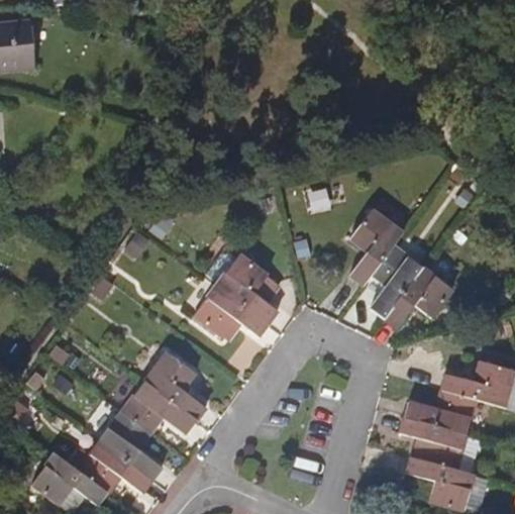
[(0,67),(30,65),(27,21),(0,23),(0,67)]
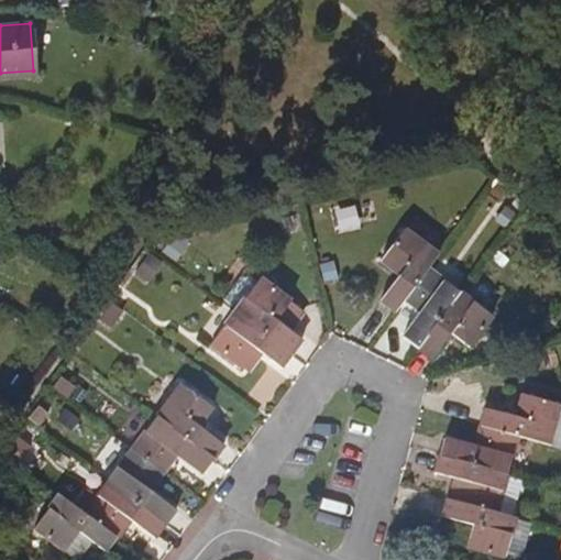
[(513,211),(503,202),(492,217),(502,224),(513,211)]
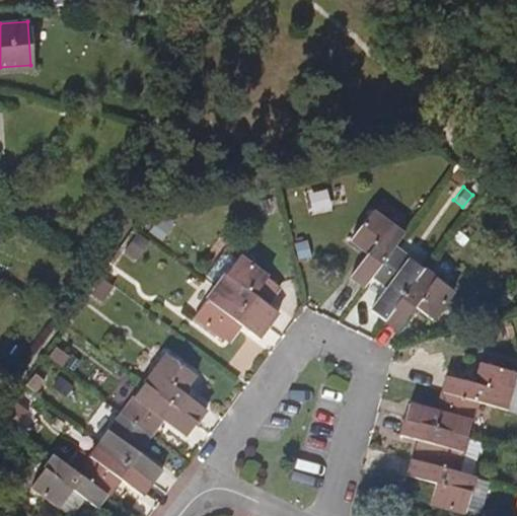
[(351,275),(364,285),(373,273),(394,245),(404,231),(374,209),(353,238),(369,249),(351,275)]
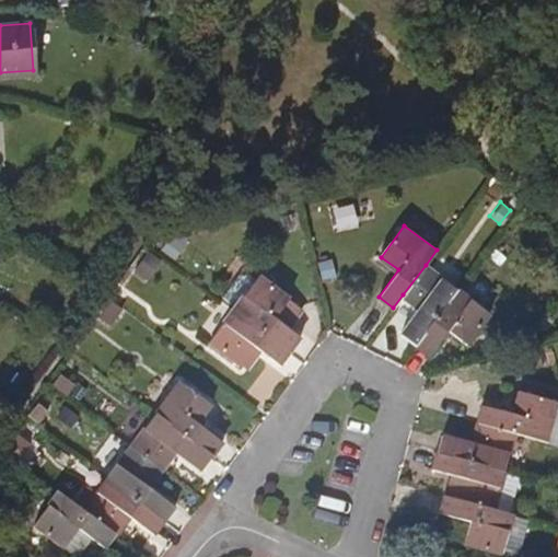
[(166,244),(178,254),(188,240),(177,232),(166,244)]
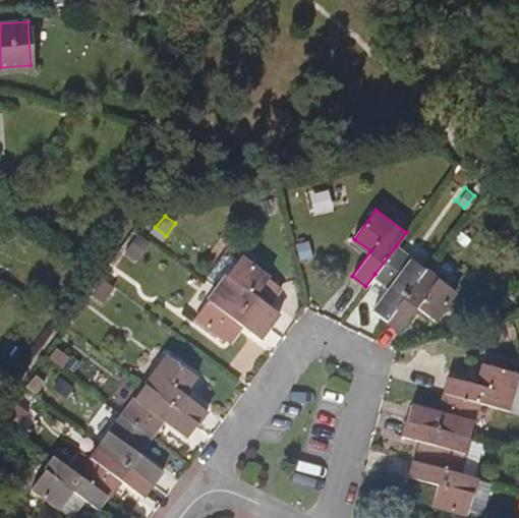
[(372,309),(386,320),(424,267),(396,246),(375,274),(391,285),(372,309)]
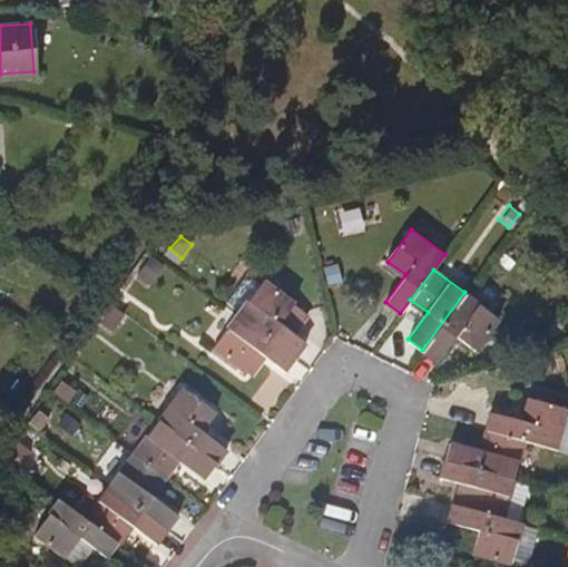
[(242,308),(238,313),(294,354),(305,341),(293,331),(307,313),(255,274),(247,275),(229,299),(242,308)]
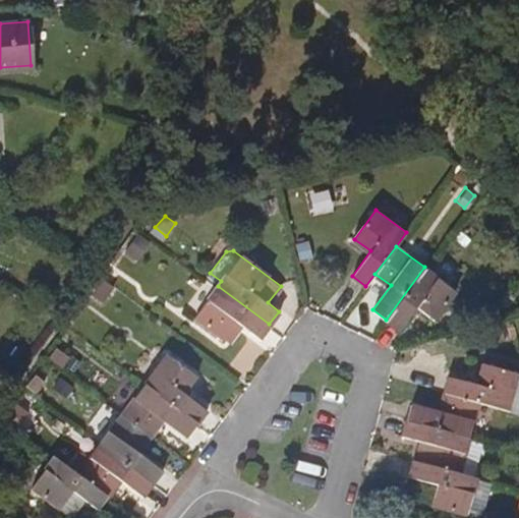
[(454,289),(424,267),(386,320),(400,329),(417,305),(434,318),(454,289)]
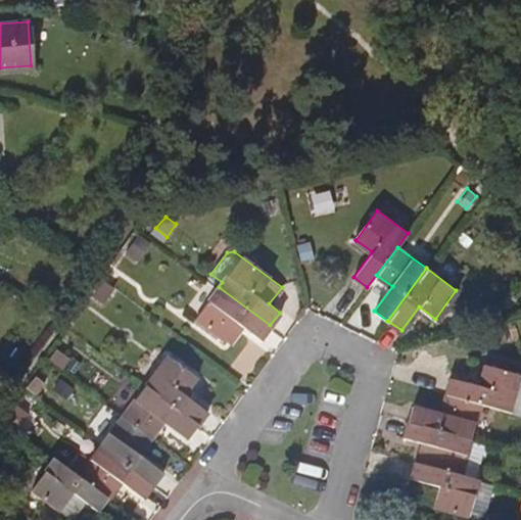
[(261,338),(270,325),(219,287),(197,317),(224,336),(236,321),(261,338)]
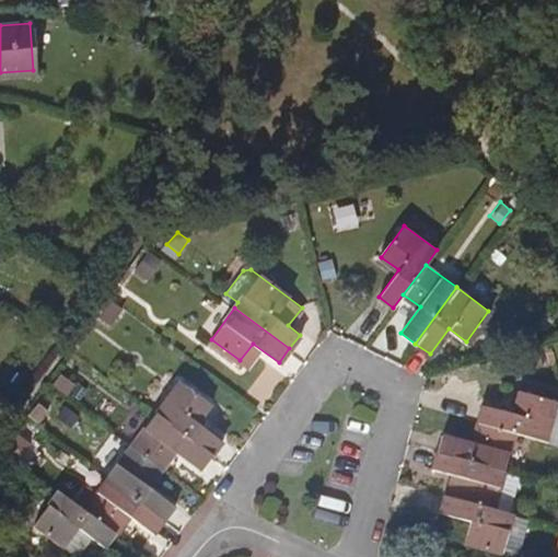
[(504,336),(490,339),(493,349),(507,347),(504,336)]
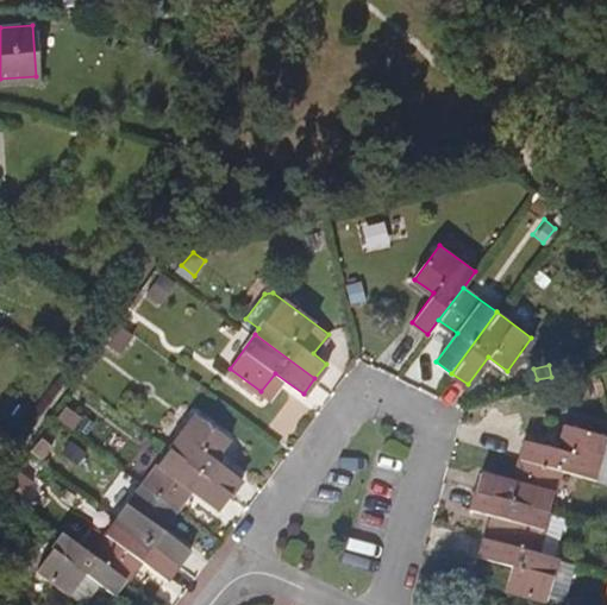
[(195,413),(169,448),(230,493),(242,479),(213,458),(227,436),(195,413)]
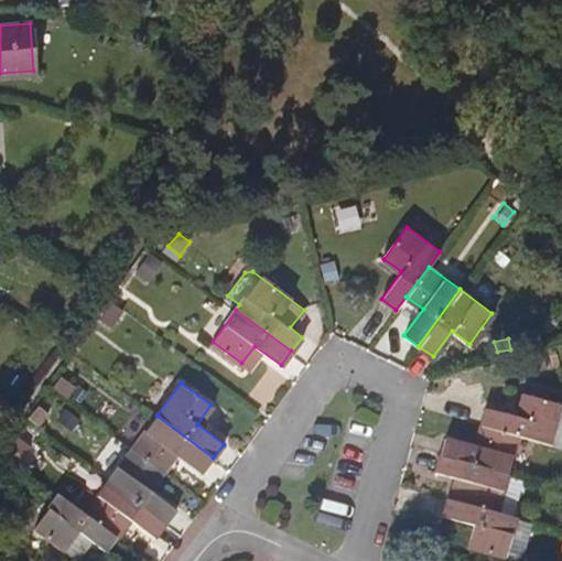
[(487,407),(483,424),(520,435),(561,446),(561,403),(526,395),(519,416),(487,407)]
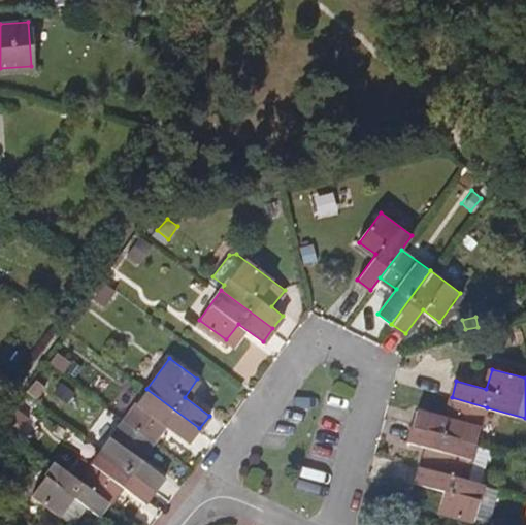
[(30,387),(40,396),(48,384),(38,374),(30,387)]
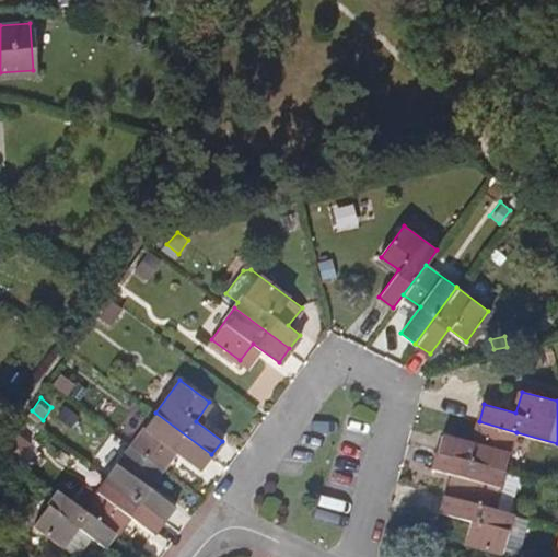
[(155,413),(131,444),(162,467),(174,450),(200,468),(211,454),(155,413)]
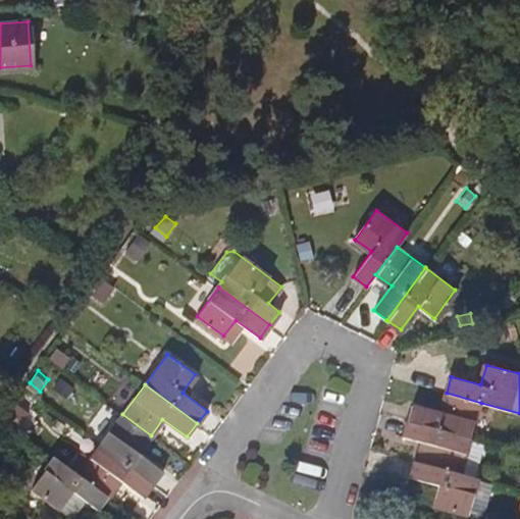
[(412,405),(408,420),(471,437),(481,403),(447,393),(442,412),(412,405)]
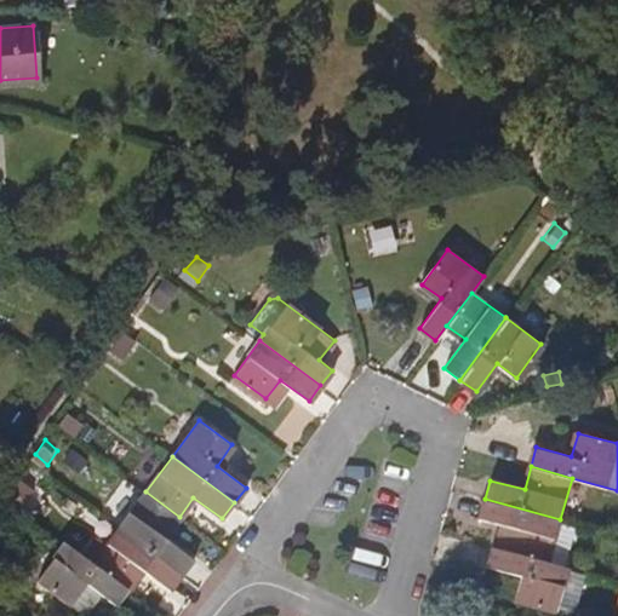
[(146,491),(119,528),(181,574),(193,558),(164,536),(179,517),(146,491)]
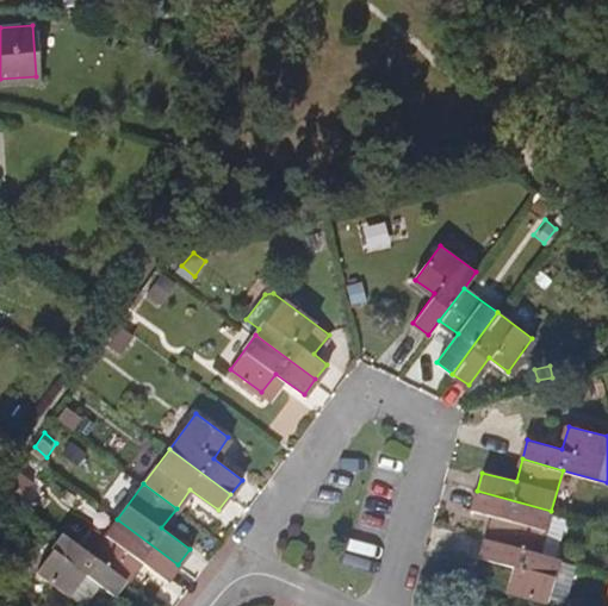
[(506,519),(500,542),(557,557),(569,516),(551,511),(477,491),(471,508),(506,519)]
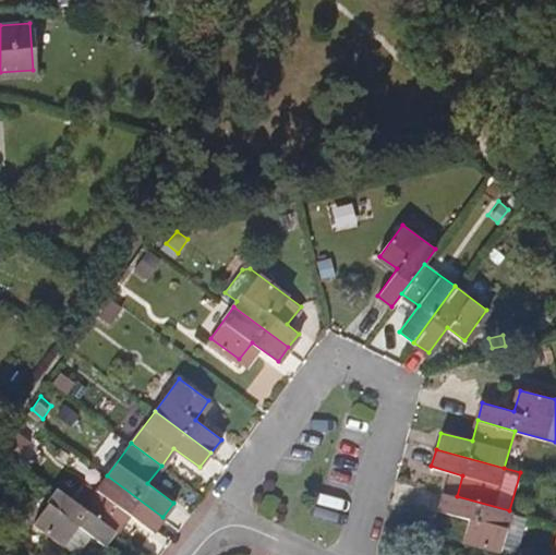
[(107,475),(83,507),(112,529),(127,513),(152,530),(162,517),(107,475)]
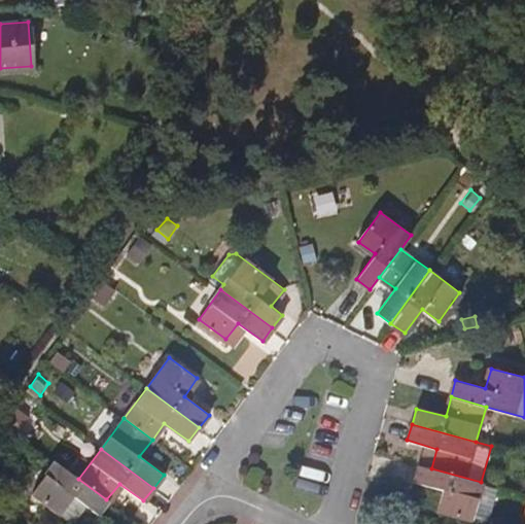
[(96,513),(106,499),(78,479),(55,460),(32,489),(61,510),(62,510),(75,521),(86,507),(96,513)]
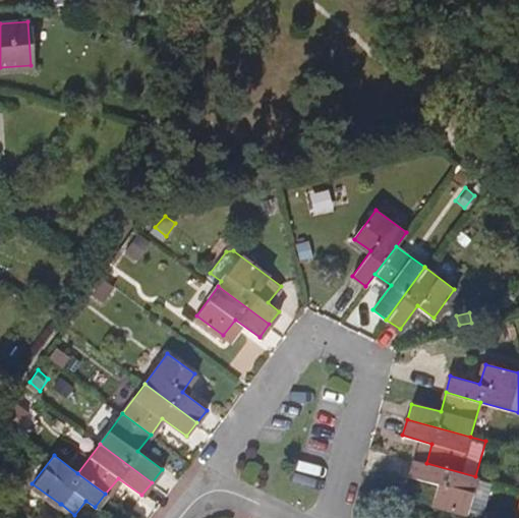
[(485,512),(494,481),(475,476),(426,463),(415,459),(410,475),(439,483),(434,503),(467,512),(469,507),(485,512)]
